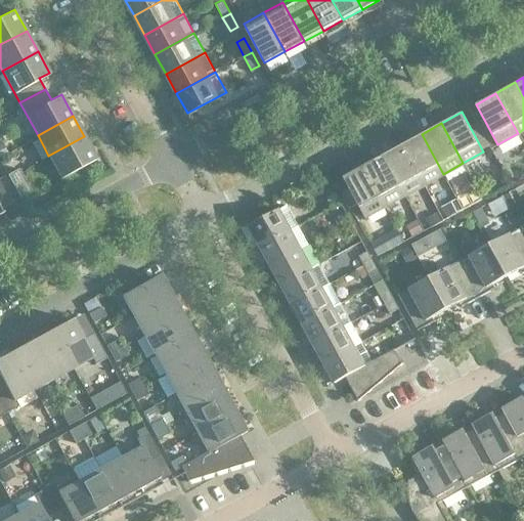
[(443,174),(422,134),(402,144),(424,184),(443,174)]
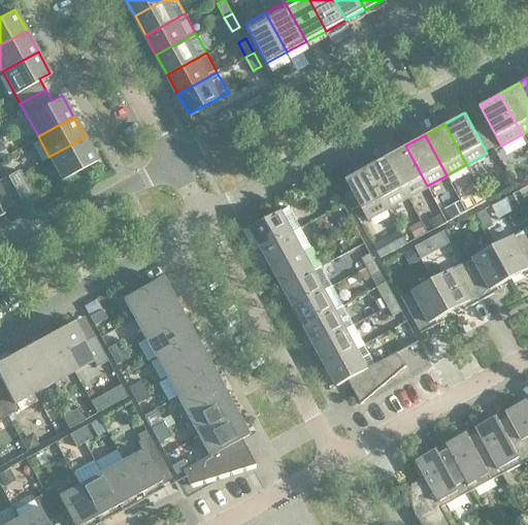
[(97,159),(85,137),(48,157),(61,178),(97,159)]
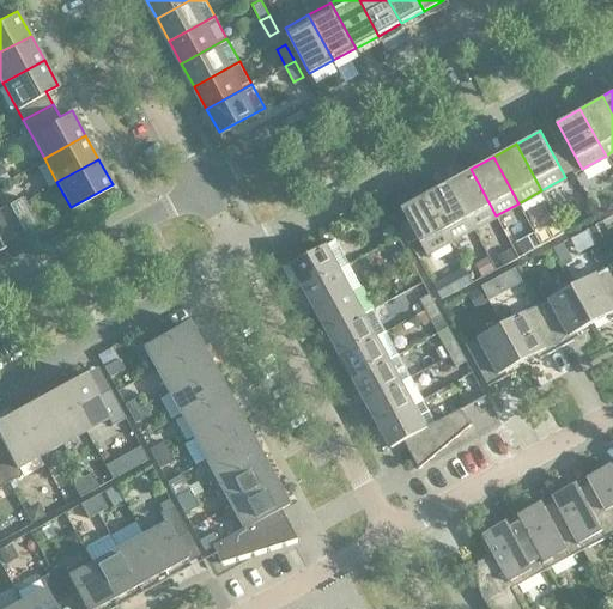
[(496,215),(471,169),(448,181),(473,227),(496,215)]
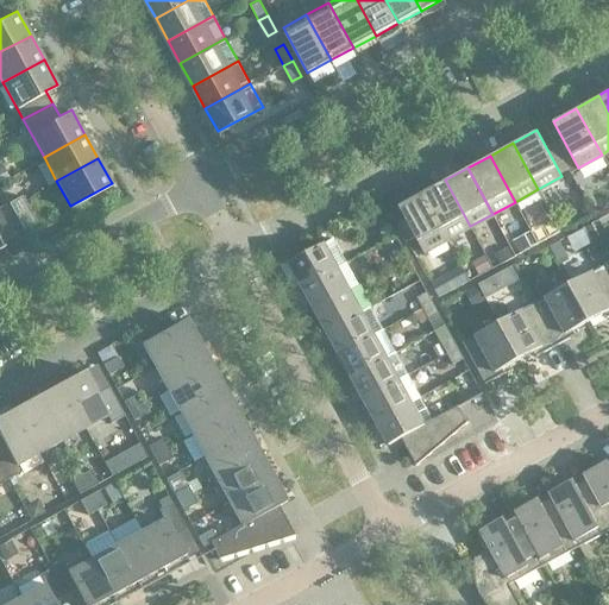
[(470,226),(445,180),(422,193),(447,239),(470,226)]
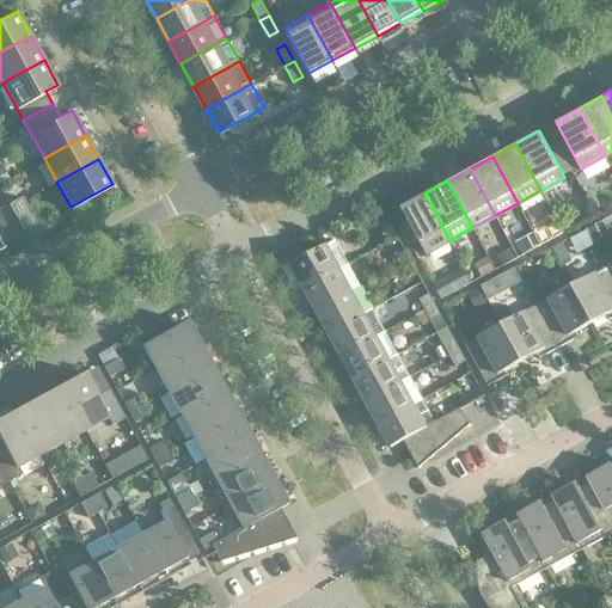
[(450,240),(424,194),(401,206),(408,219),(399,223),(409,241),(417,237),(426,252),(450,240)]
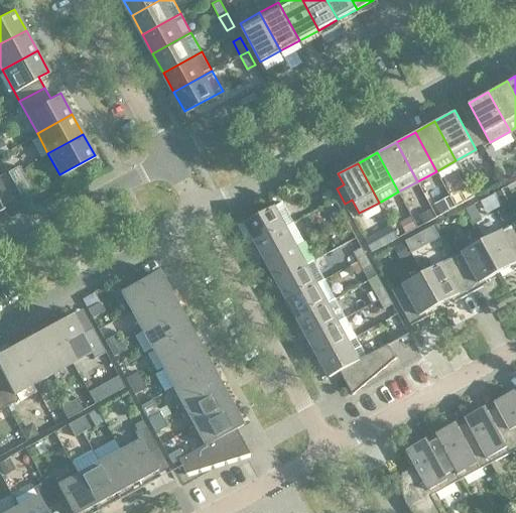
[(18,164),(7,170),(13,181),(24,175),(18,164)]
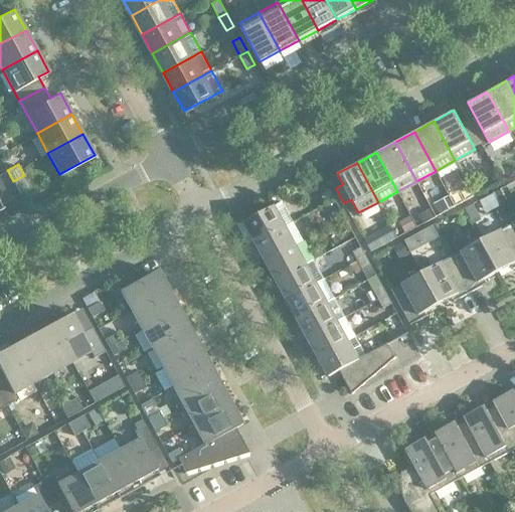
[(30,187),(24,175),(13,181),(19,193),(30,187)]
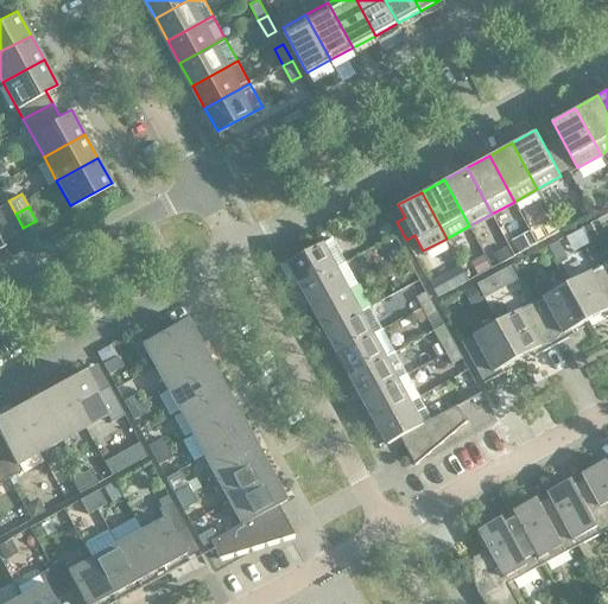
[(0,246),(2,245),(2,243),(1,245),(0,242),(0,240),(12,234),(0,210),(0,246)]
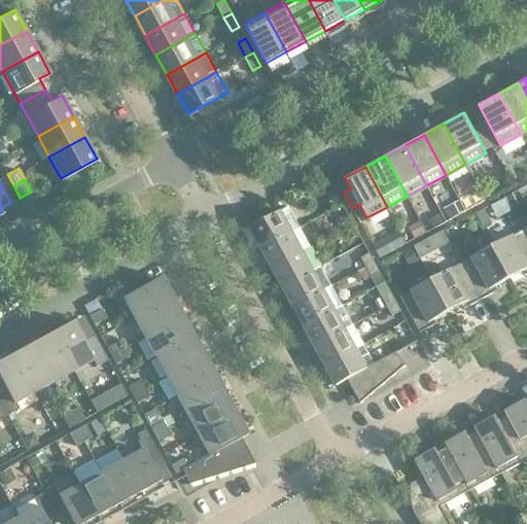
[(512,191),(504,196),(511,207),(518,203),(512,191)]
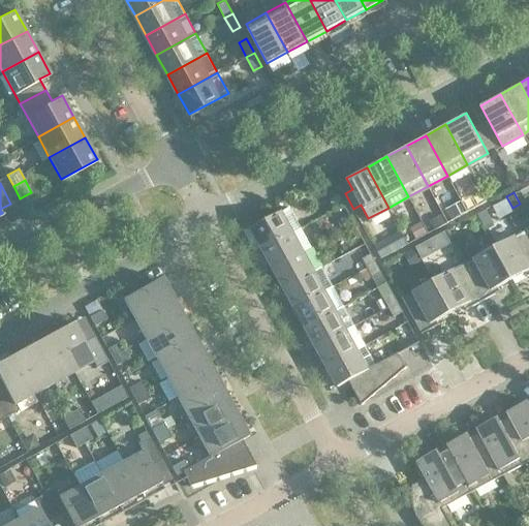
[(343,203),(338,193),(330,198),(334,208),(343,203)]
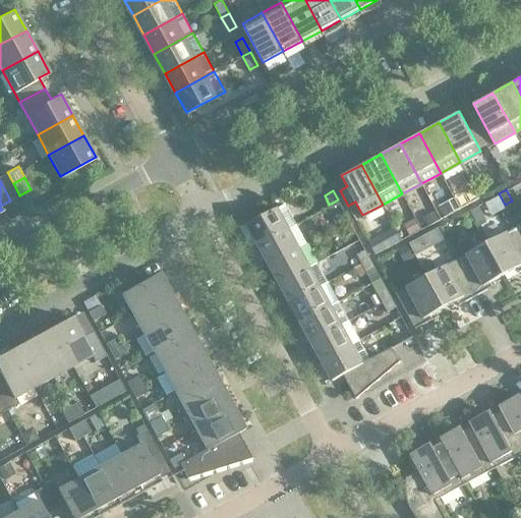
[(453,195),(441,202),(448,213),(459,207),(453,195)]
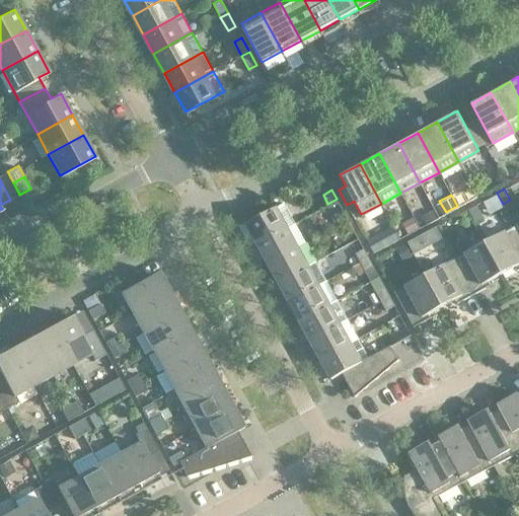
[(245,222),(256,242),(295,222),(284,202),(245,222)]
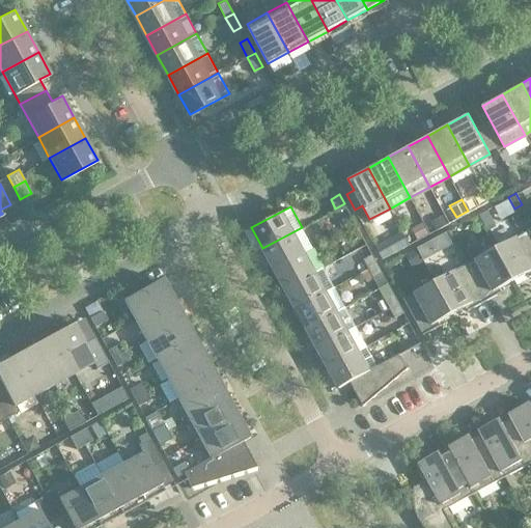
[(487,209),(478,214),(484,226),(494,221),(487,209)]
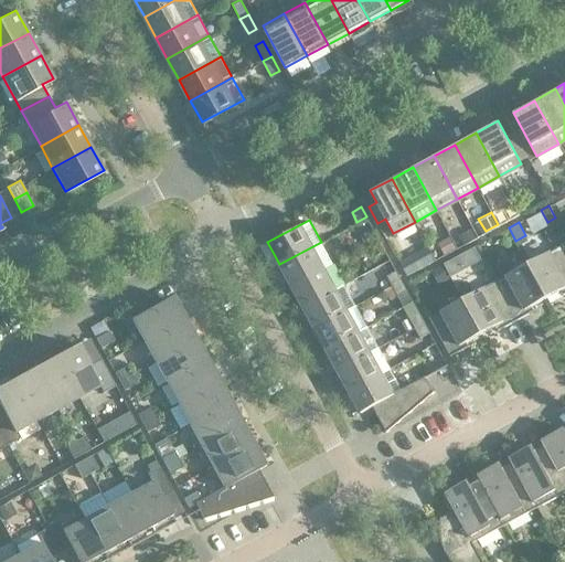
[(377,237),(372,228),(363,232),(369,243),(377,237)]
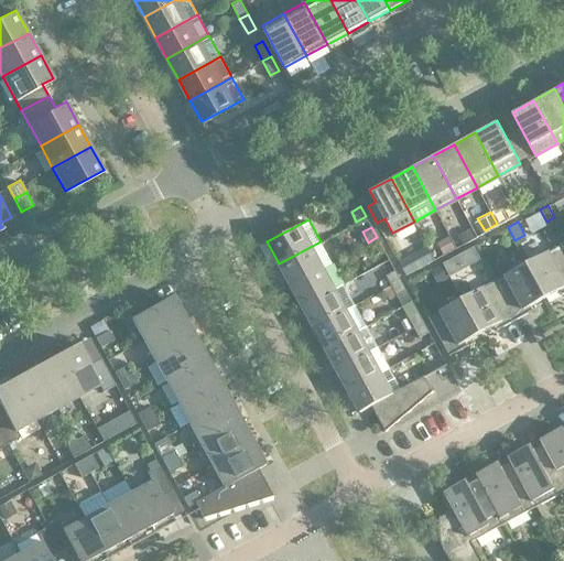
[(469,227),(456,235),(461,243),(474,236),(469,227)]
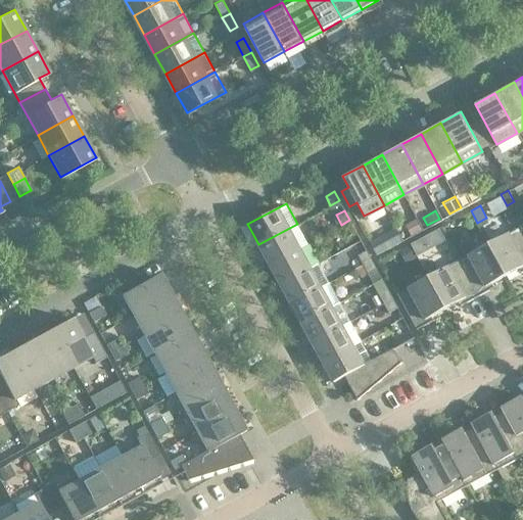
[(421,229),(416,218),(405,224),(411,235),(421,229)]
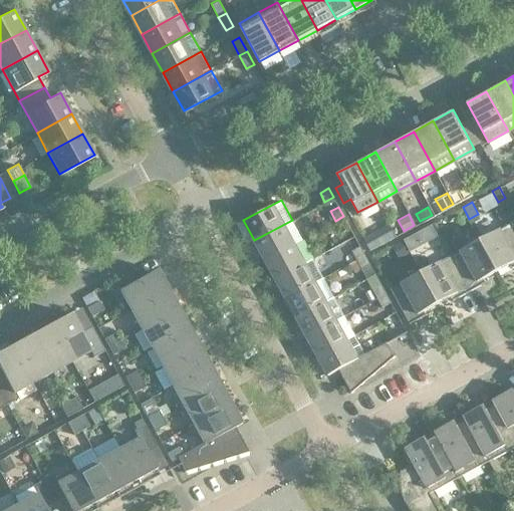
[(348,225),(343,216),(335,221),(340,230),(348,225)]
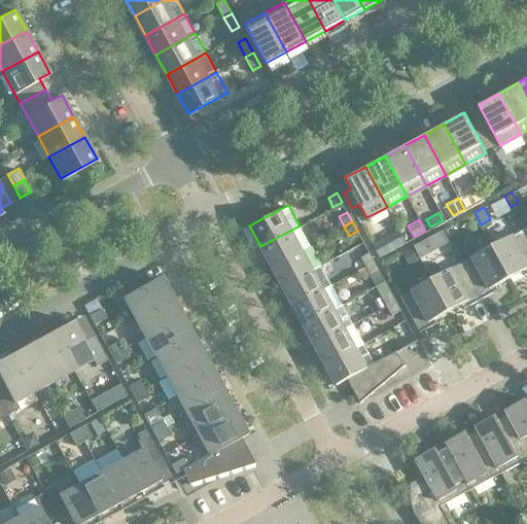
[(310,245),(300,225),(260,246),(271,266),(310,245)]
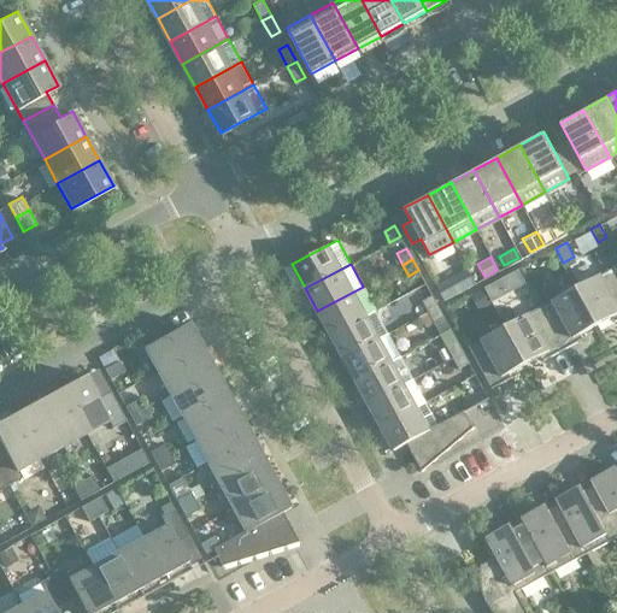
[(475,281),(466,265),(434,282),(442,299),(475,281)]
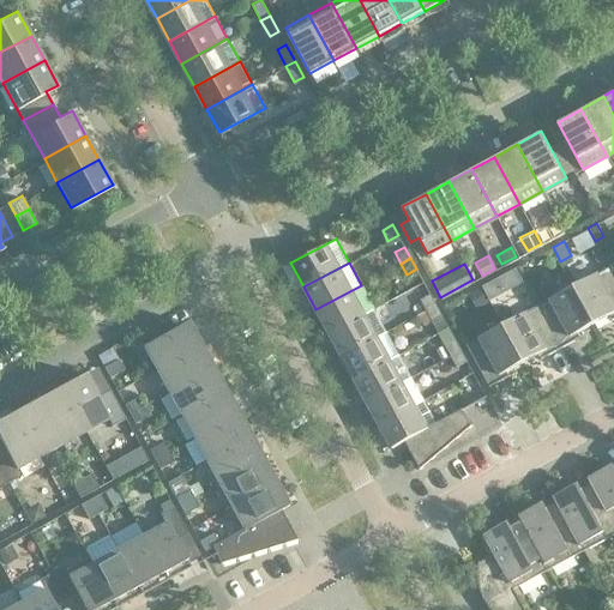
[(613,276),(608,265),(573,284),(594,321),(613,309),(613,276)]
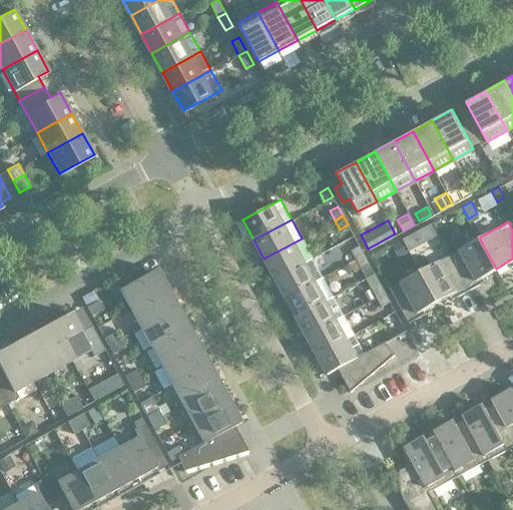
[(431,222),(424,225),(430,237),(437,233),(431,222)]
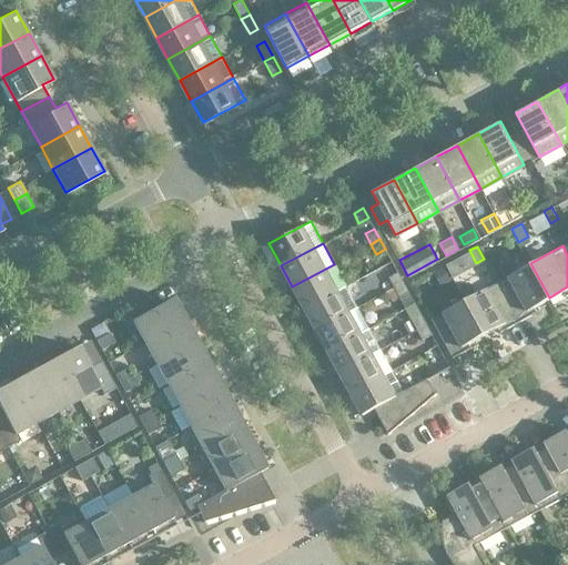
[(549,298),(530,263),(497,282),(518,321),(531,314),(528,309),(549,298)]
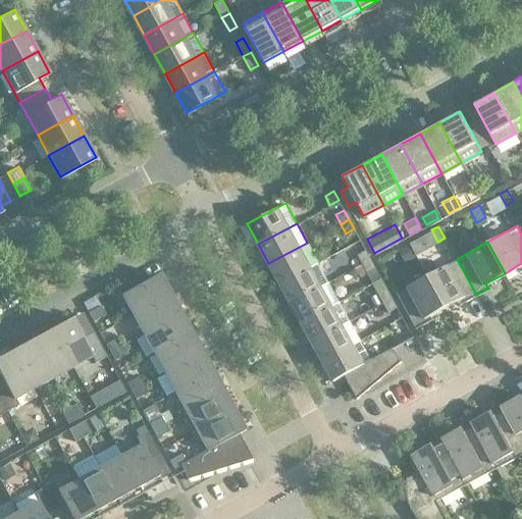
[(317,261),(307,243),(268,263),(279,282),(317,261)]
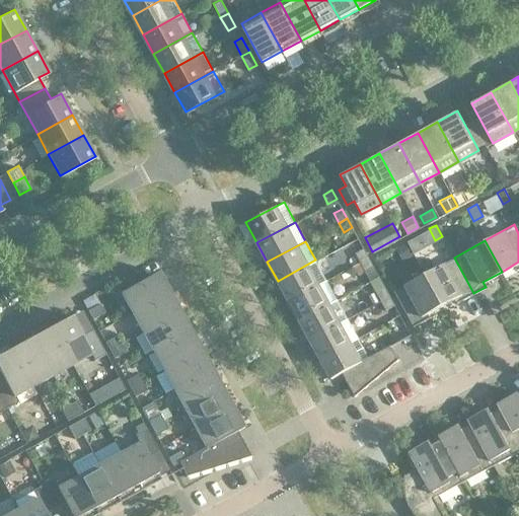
[(406,241),(395,247),(402,260),(413,253),(406,241)]
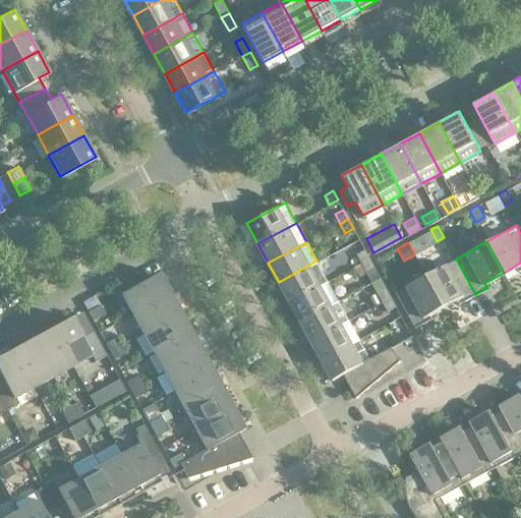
[(369,257),(364,248),(356,252),(360,262),(369,257)]
